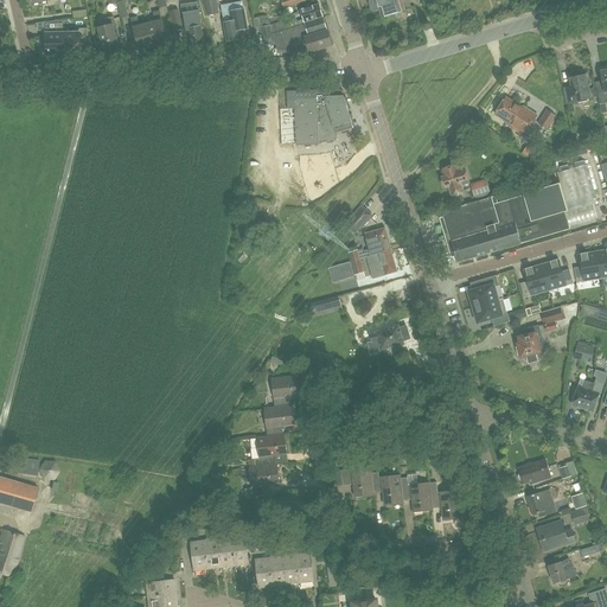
[(217,0),(205,0),(209,16),(221,14),(217,0)]
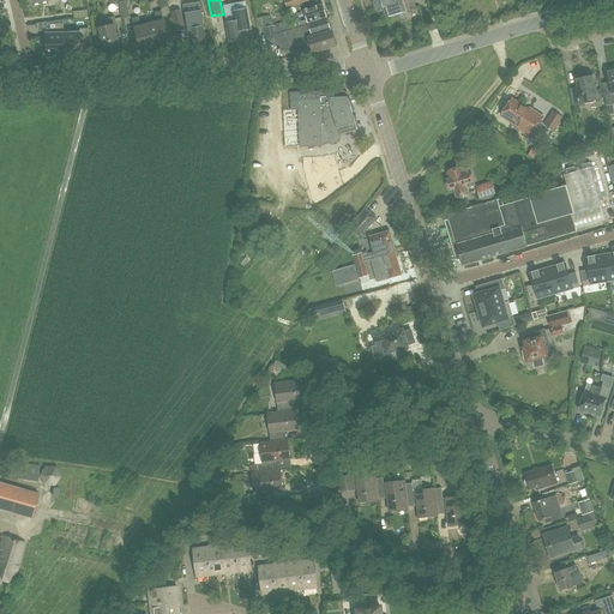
[(373,0),(373,2),(375,11),(378,12),(385,10),(387,18),(410,11),(407,1),(410,0),(373,0)]
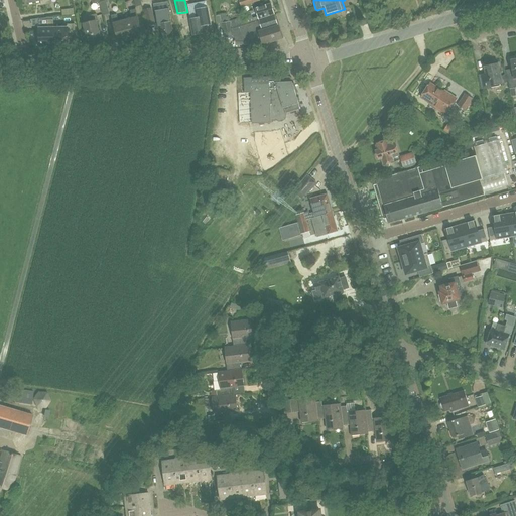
[(107,1),(100,2),(104,16),(110,14),(107,1)]
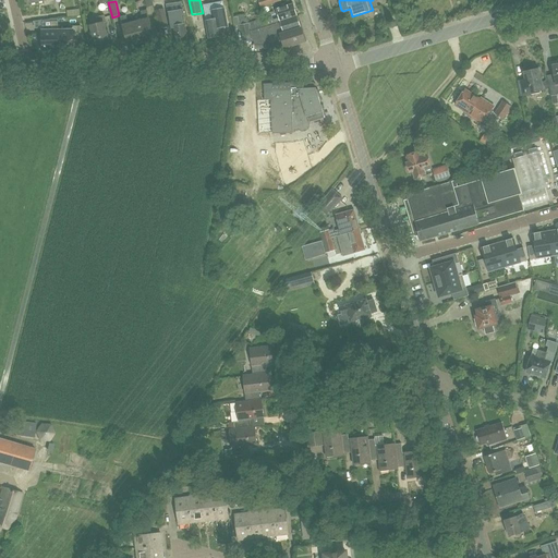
[(214,3),(203,5),(206,22),(205,22),(208,38),(223,36),(221,27),(229,26),(226,8),(215,10),(214,3)]
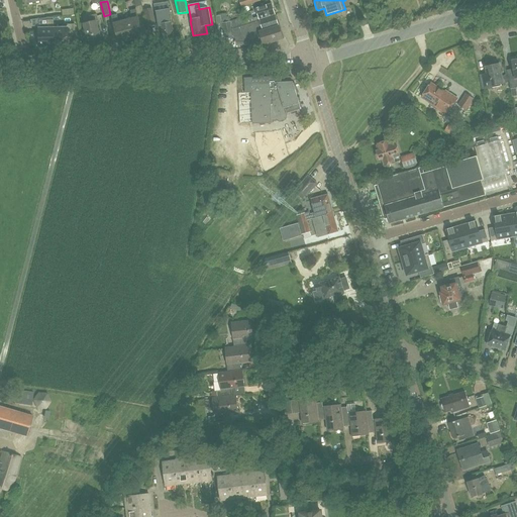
[(251,13),(245,15),(248,23),(253,21),(275,15),(272,4),(255,9),(259,17),(253,19),(251,13)]
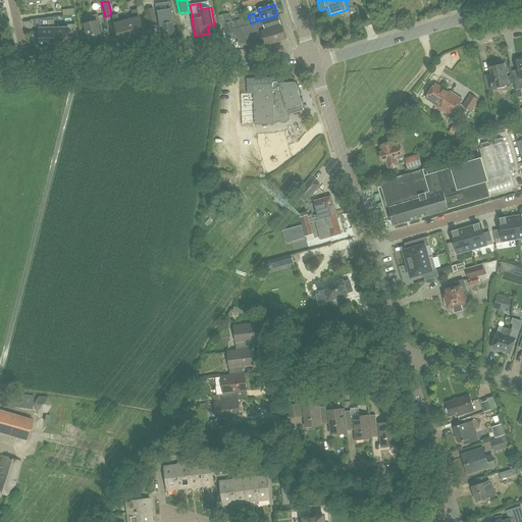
[(150,25),(158,23),(154,8),(146,10),(150,25)]
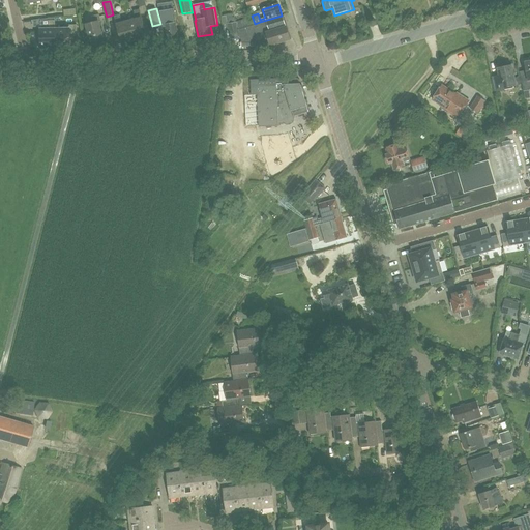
[(137,19),(129,21),(135,41),(147,38),(141,10),(135,11),(137,19)]
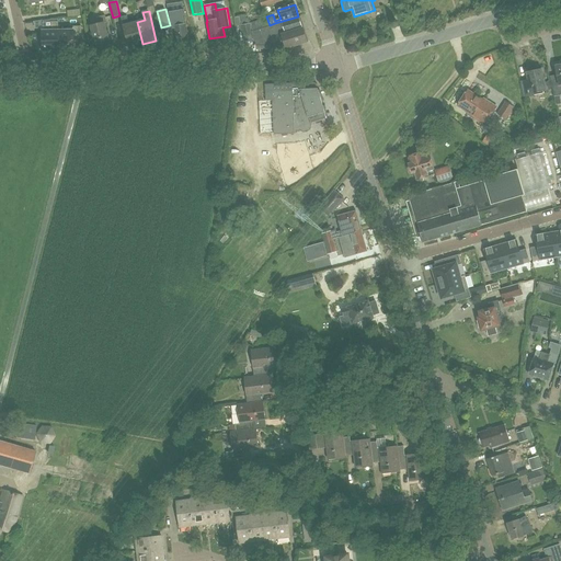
[(184,13),(169,15),(171,29),(174,29),(176,44),(189,42),(186,25),(185,25),(185,18),(184,13)]
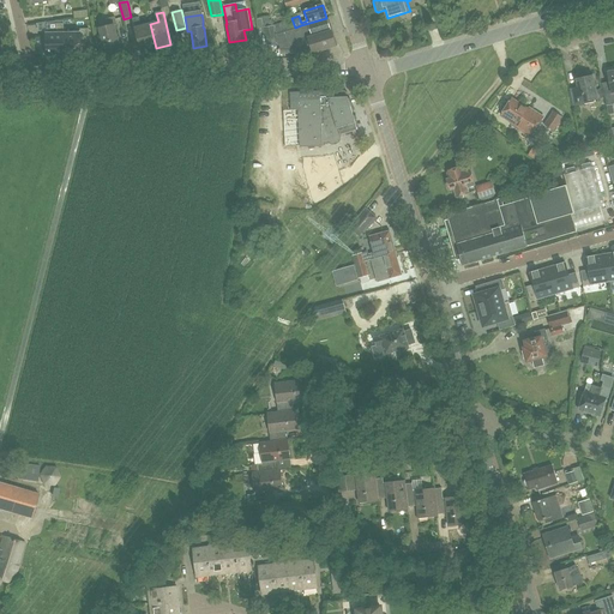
[(100,29),(107,53),(121,48),(115,25),(118,25),(115,17),(107,19),(109,26),(100,29)]
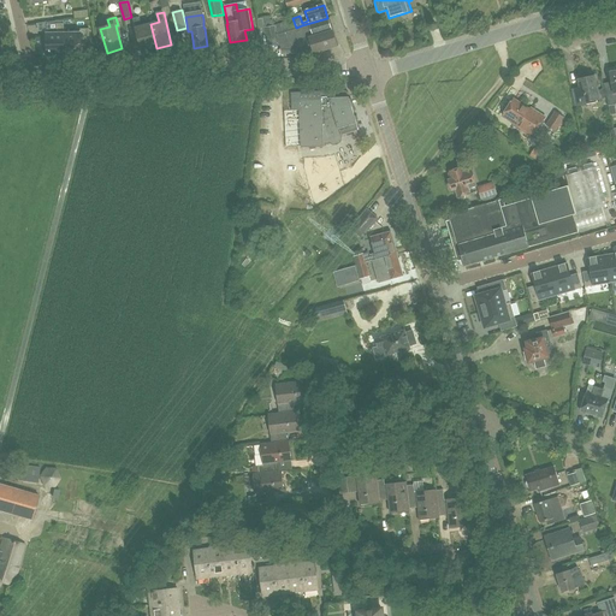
[(142,52),(157,48),(150,24),(143,27),(141,17),(134,19),(142,52)]
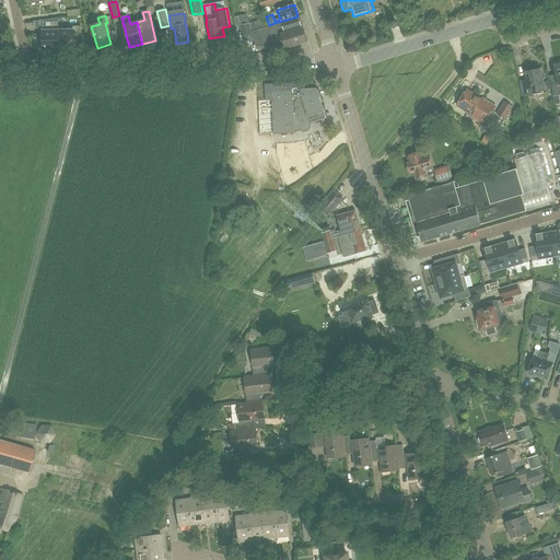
[(234,18),(233,18),(236,33),(237,33),(242,32),(242,34),(251,31),(263,27),(261,21),(251,23),(241,25),(241,21),(246,20),(245,15),(234,18)]
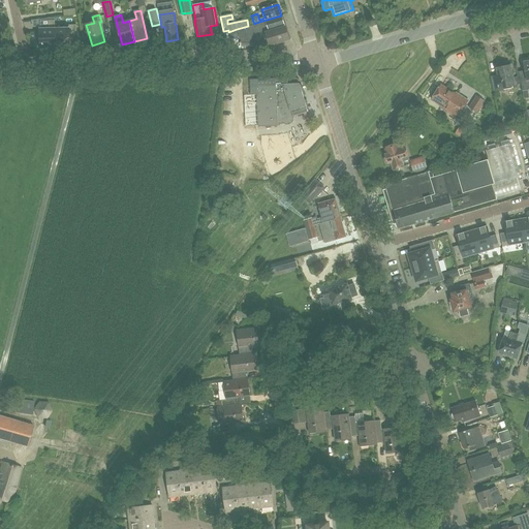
[(237,29),(228,32),(229,39),(239,38),(241,40),(241,47),(252,47),(258,45),(258,47),(260,47),(269,43),(270,47),(289,40),(285,26),(281,17),(281,16),(259,22),(254,24),(248,26),(237,29)]
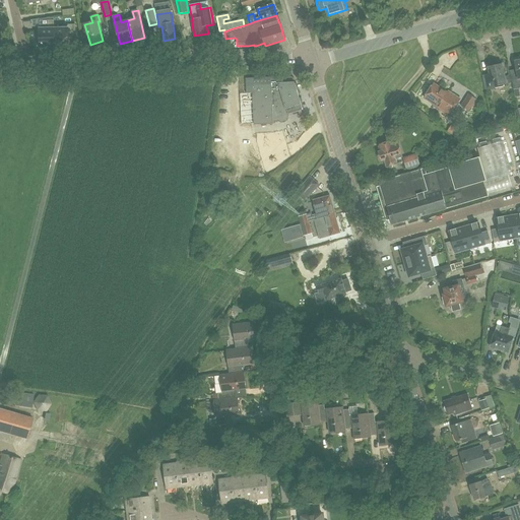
[(40,31),(38,31),(38,38),(40,38),(41,47),(48,47),(55,47),(54,28),(54,20),(47,20),(48,28),(40,28),(40,31)]
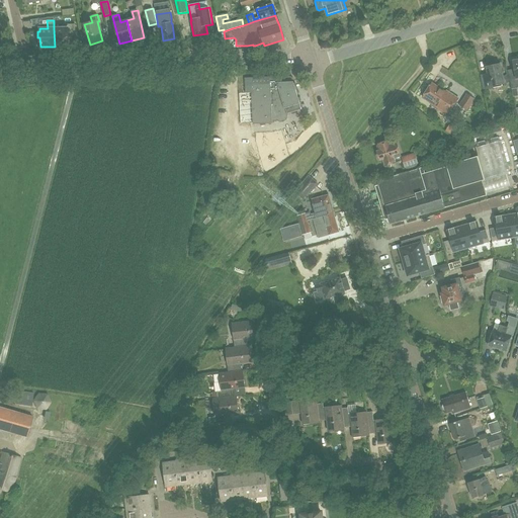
[(68,28),(54,28),(55,47),(61,47),(61,49),(67,49),(67,47),(69,47),(68,33),(75,33),(75,24),(67,24),(68,28)]
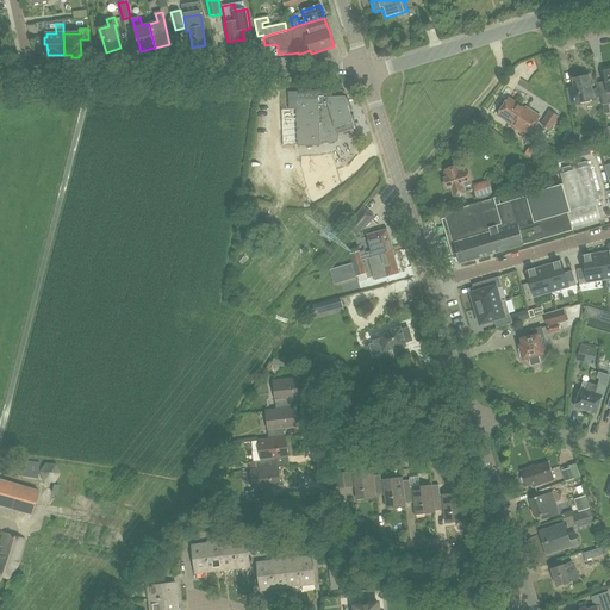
[(577,91),(570,92),(572,106),(593,101),(592,99),(595,98),(590,75),(574,79),(577,91)]
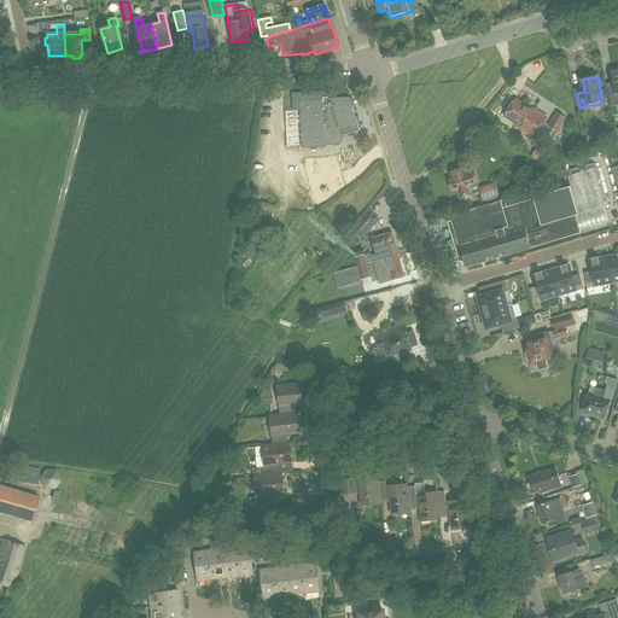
[(328,92),(292,94),(293,111),(301,111),(303,149),(326,147),(326,146),(327,146),(332,143),(333,144),(337,145),(339,145),(342,144),(343,141),(343,139),(343,136),(361,130),(350,97),(349,95),(347,94),(344,94),(342,94),(340,97),(340,99),(331,99),(328,92)]
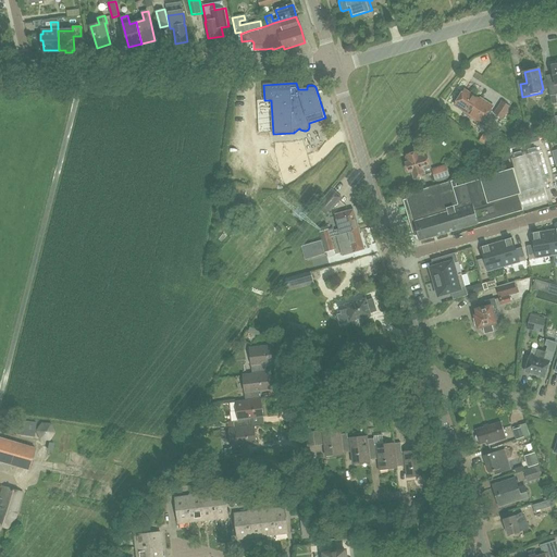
[(466,90),(460,97),(456,104),(466,111),(465,113),(481,124),(494,106),(481,97),(480,99),(466,90)]
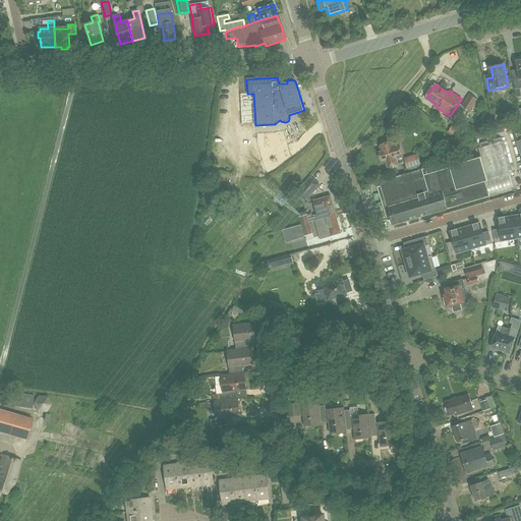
[(479,101),(478,100),(470,94),(462,106),(470,112),(475,104),(476,105),(479,101)]
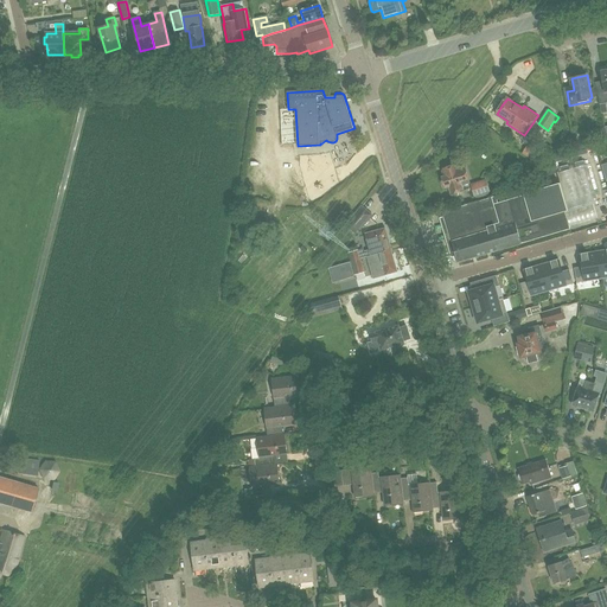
[(473,142),(461,132),(455,140),(467,149),(473,142)]
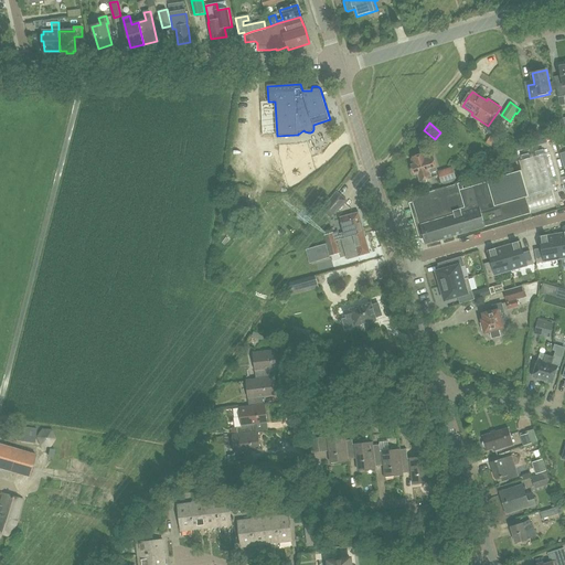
[(490,136),(486,142),(494,148),(499,141),(490,136)]
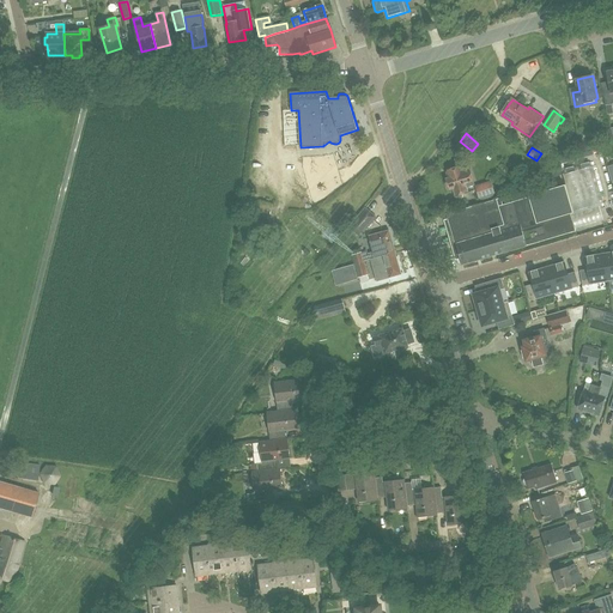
[(450,178),(447,180),(450,190),(454,189),(456,196),(468,192),(467,188),(474,186),(468,170),(469,170),(467,162),(460,164),(457,163),(454,164),(450,165),(451,169),(448,170),(450,178)]
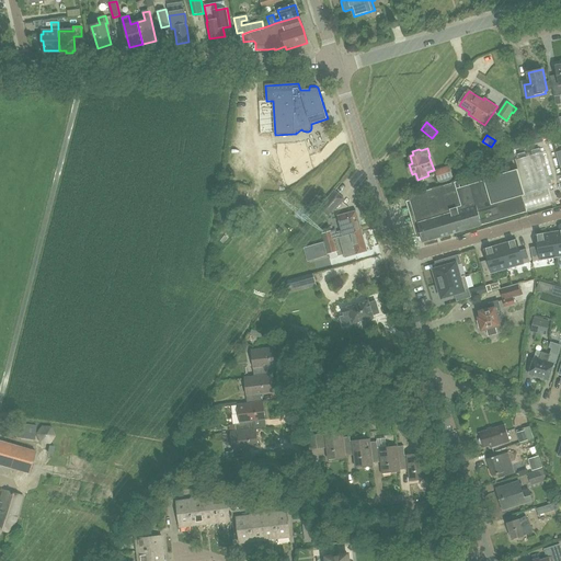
[(424,242),(527,213),(523,196),(525,196),(525,195),(553,186),(544,152),(516,160),(518,169),(518,170),(485,180),(485,181),(461,189),(459,182),(413,195),(411,201),(418,224),(419,224),(424,242)]
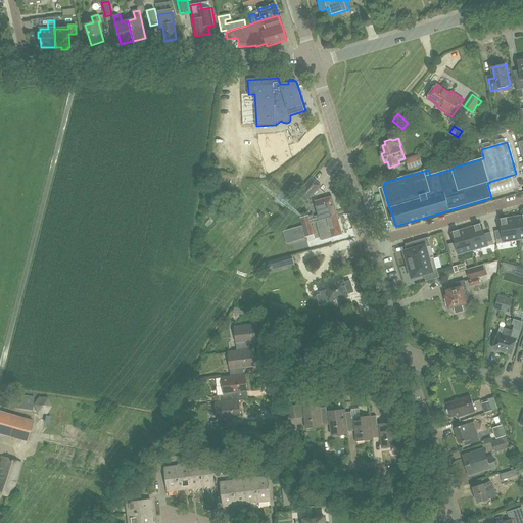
[(478,142),(468,145),(470,153),(480,150),(478,142)]
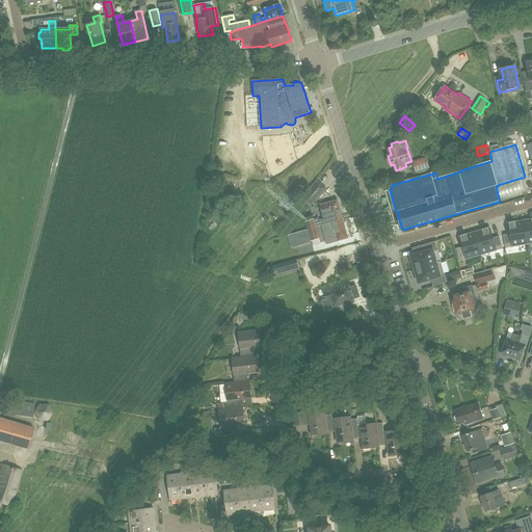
[(417,174),(429,169),(426,158),(414,162),(417,174)]
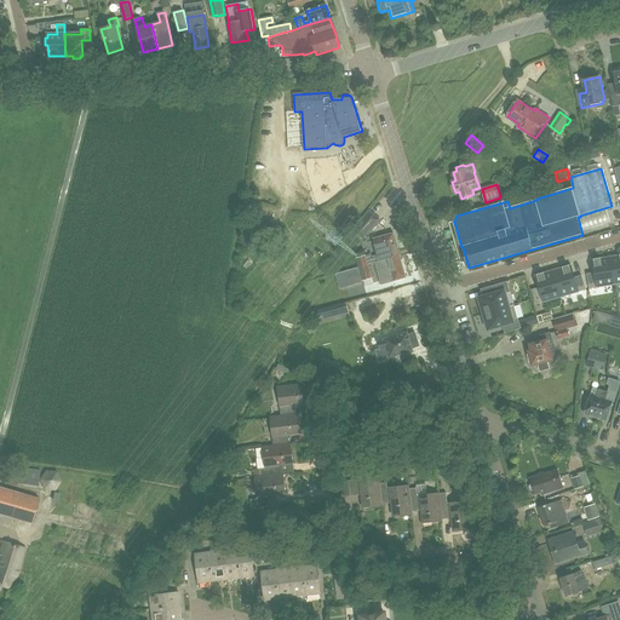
[(380,220),(369,211),(355,225),(356,227),(352,231),(361,240),(366,235),(367,236),(380,220)]
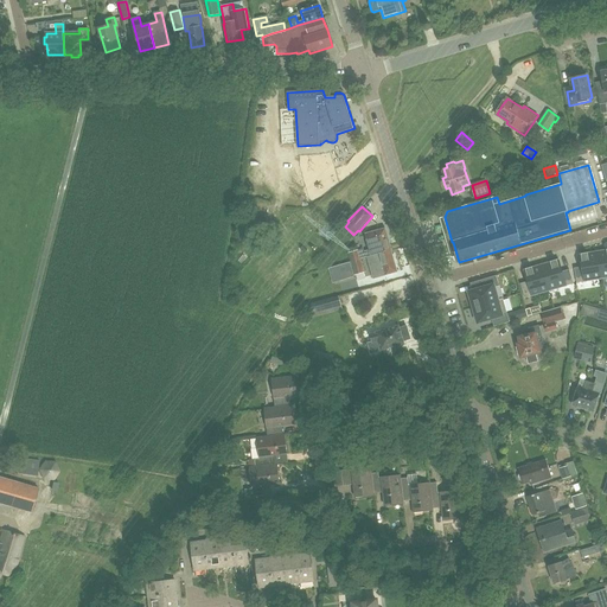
[(363,249),(359,250),(362,257),(366,256),(372,255),(393,250),(387,229),(365,234),(366,237),(370,249),(364,251),(363,249)]
